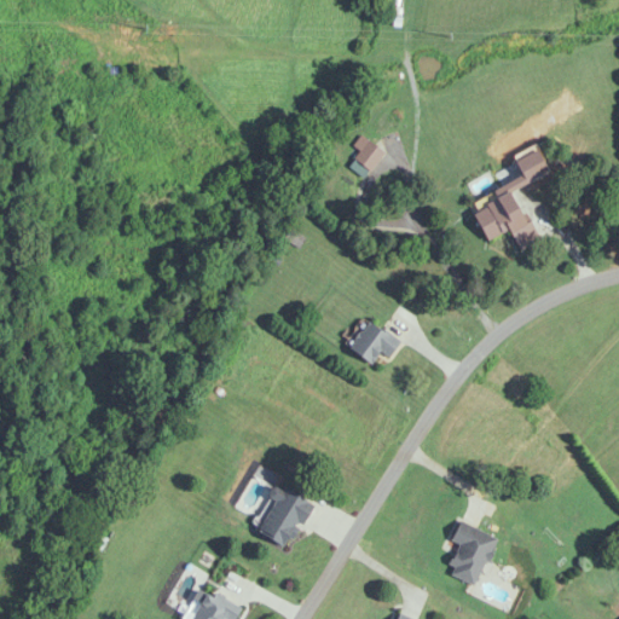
[(385,151),(360,137),(354,148),(359,151),(352,162),(370,174),(385,151)]
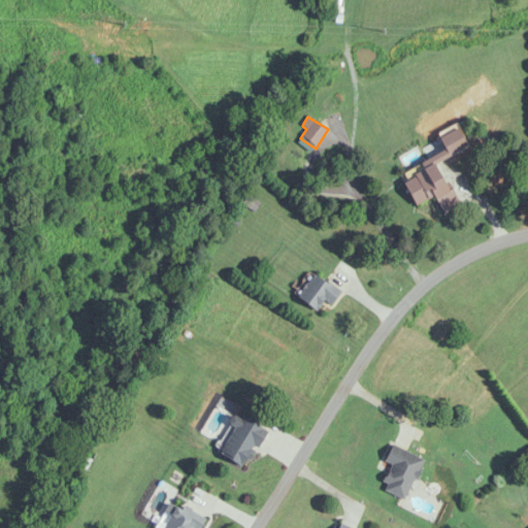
[(400,180),(414,206),(433,196),(443,215),(459,206),(435,162),(400,180)]
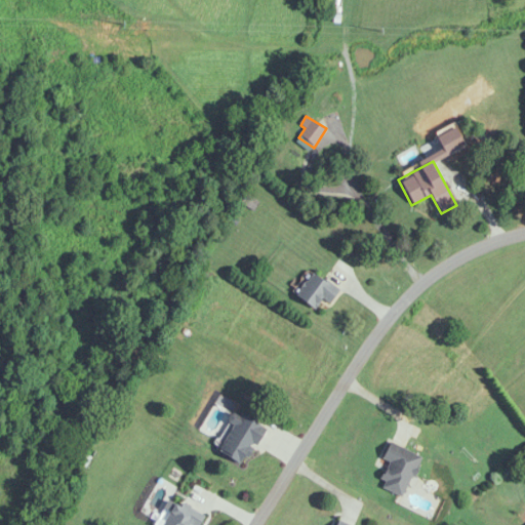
[(258,202),(246,195),(243,200),(254,208),(258,202)]
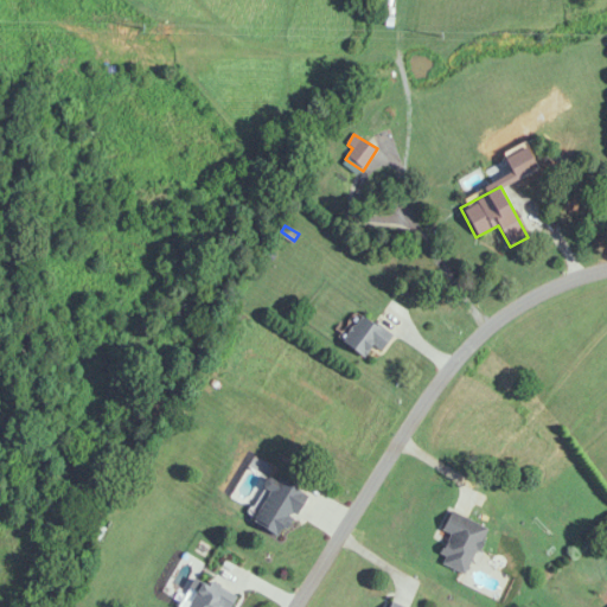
[(340,342),(362,358),(374,344),(381,351),(391,338),(363,314),(340,342)]
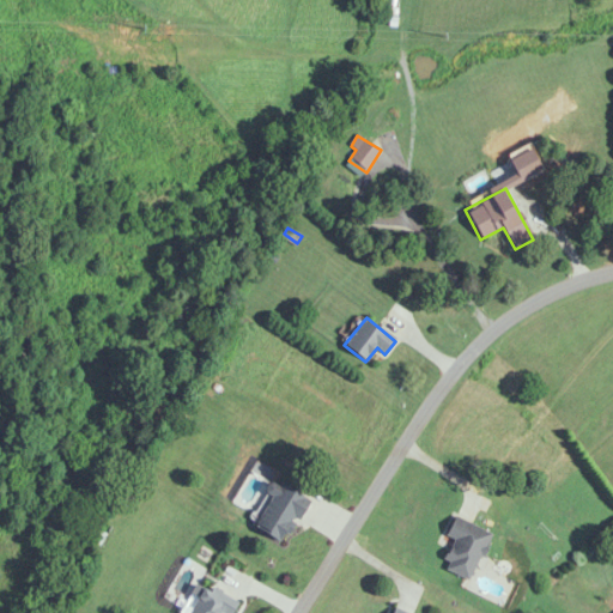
[(274,481),(249,526),(283,545),(308,499),(274,481)]
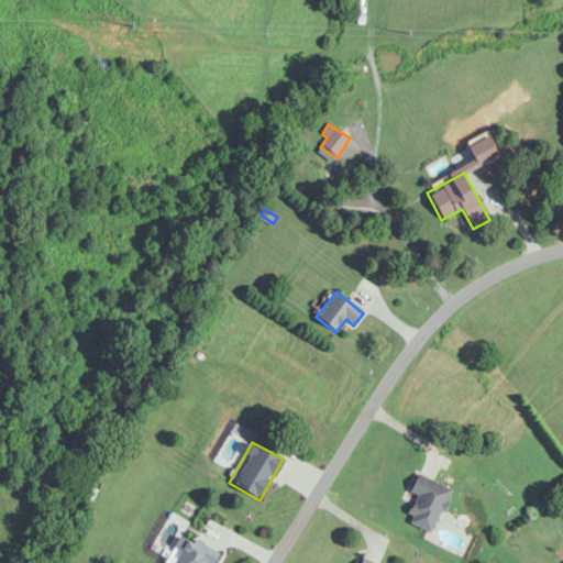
[(409,523),(432,533),(452,488),(418,474),(403,510),(414,515),(409,523)]
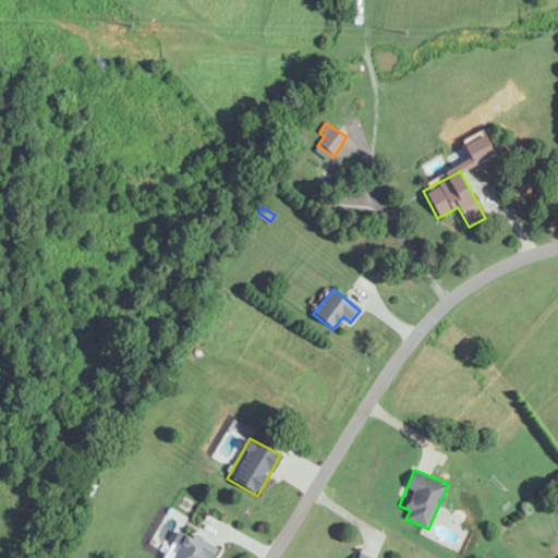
[(169,557),(179,543),(172,537),(177,530),(189,536),(192,531),(216,546),(208,557),(203,557),(202,557),(201,557),(169,557)]
